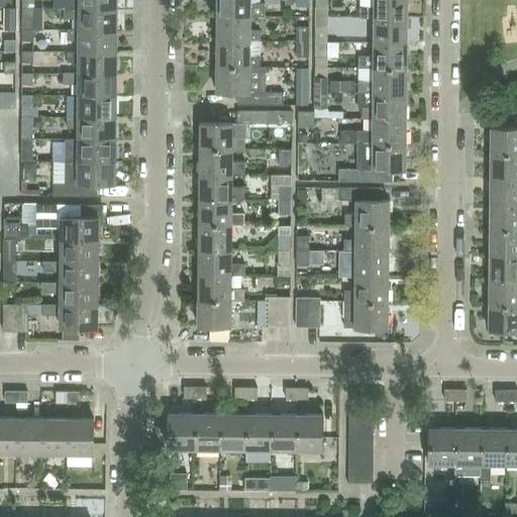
[(116,8),(115,0),(53,0),(53,8),(63,8),(79,8),(116,8)]
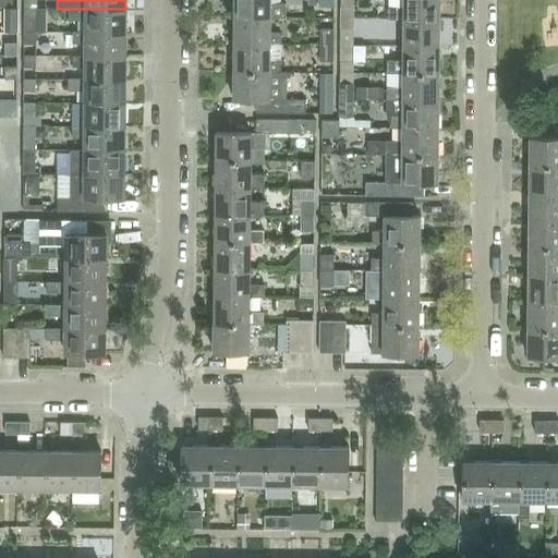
[(233,0),(233,17),(269,17),(269,19),(280,19),(280,7),(269,5),(269,0),(233,0)]
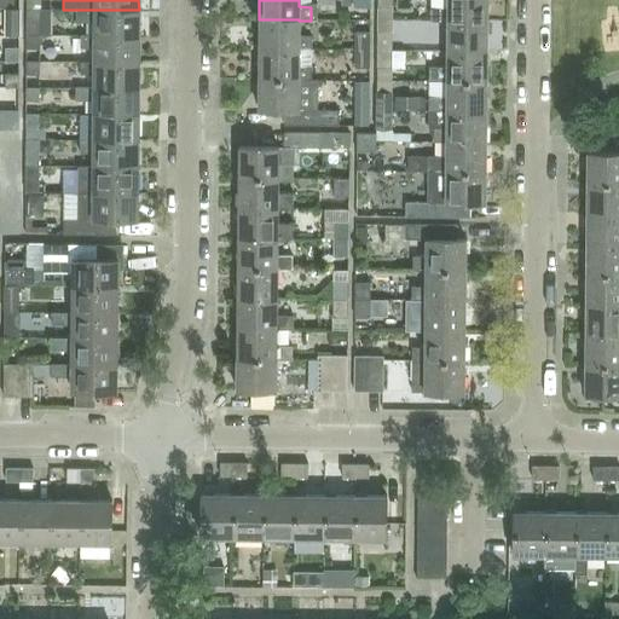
[(487,21),(486,0),(447,0),(447,9),(429,9),(429,22),(447,22),(447,21),(487,21)]
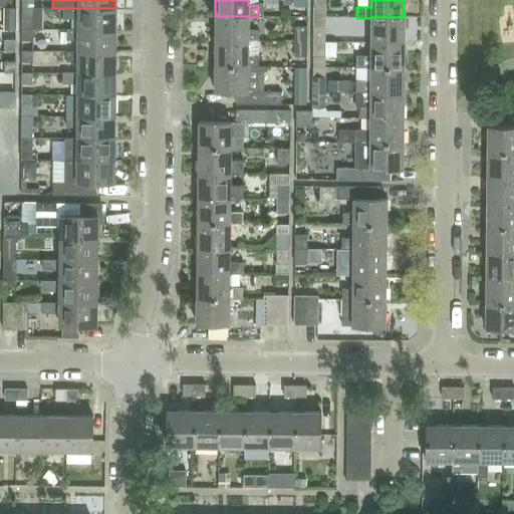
[(32,29),(32,19),(33,8),(22,7),(21,29),(32,29)]
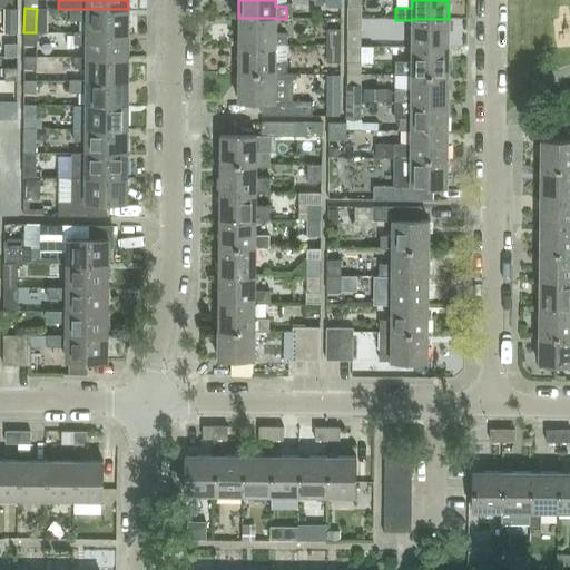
[(17,32),(17,20),(17,9),(5,9),(5,32),(17,32)]
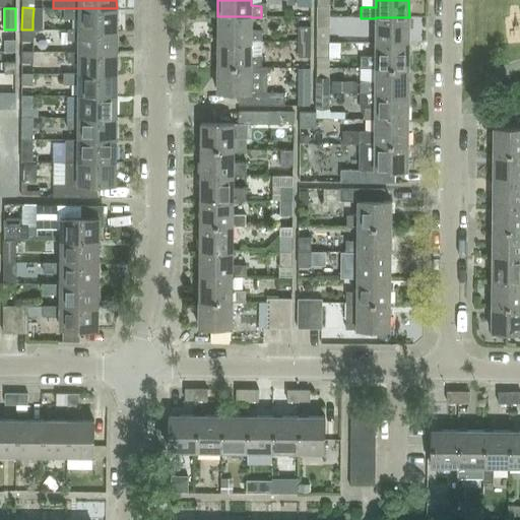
[(117,8),(79,8),(63,8),(63,18),(79,19),(79,30),(117,30),(117,8)]
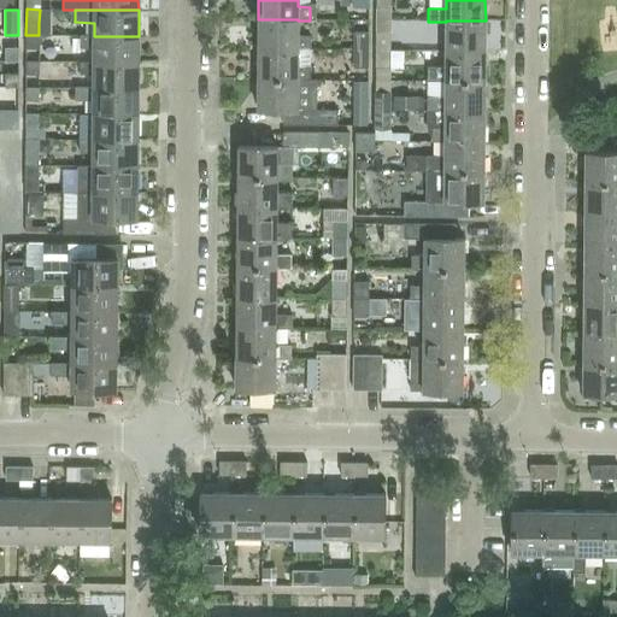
[(298,19),(258,19),(258,50),(298,50),(298,51),(310,51),(310,36),(298,36),(298,21),(298,19)]
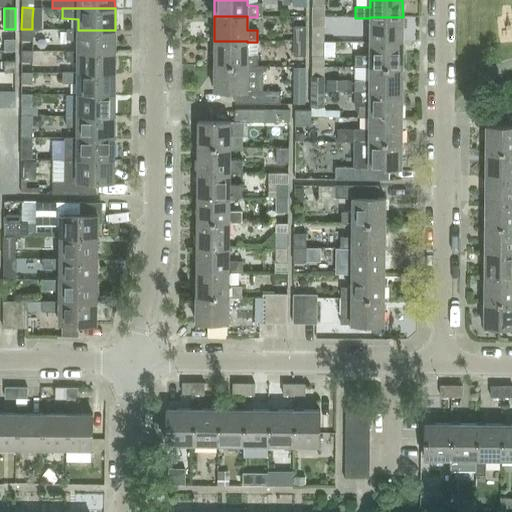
[(403,43),(403,17),(370,17),(370,18),(370,43),(403,43)]
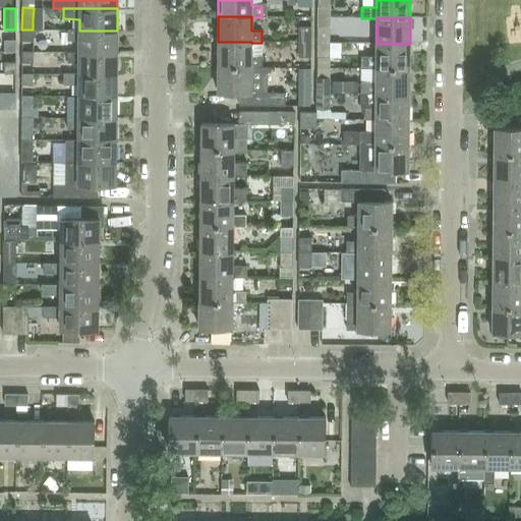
[(310,27),(297,27),(297,43),(310,43),(310,27)]
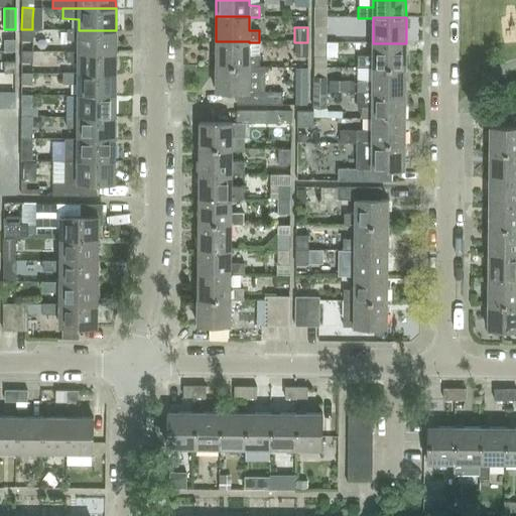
[(326,42),(326,29),(326,27),(313,27),(313,42),(326,42)]
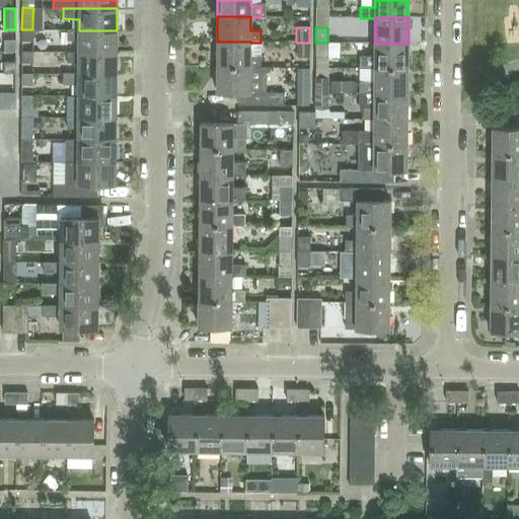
[(32,42),(32,29),(21,29),(21,41),(32,42)]
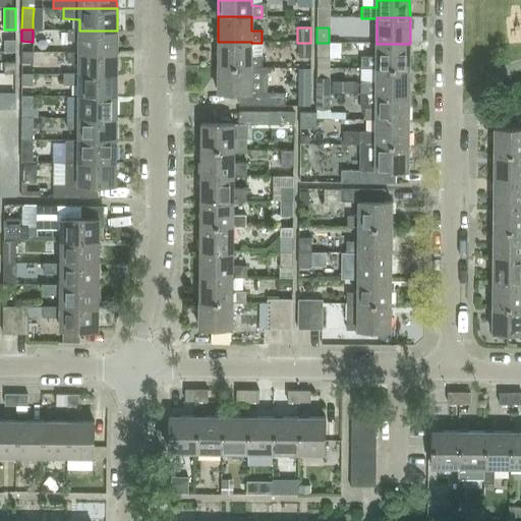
[(79,31),(67,30),(67,40),(79,41),(78,52),(116,53),(117,31),(79,31)]
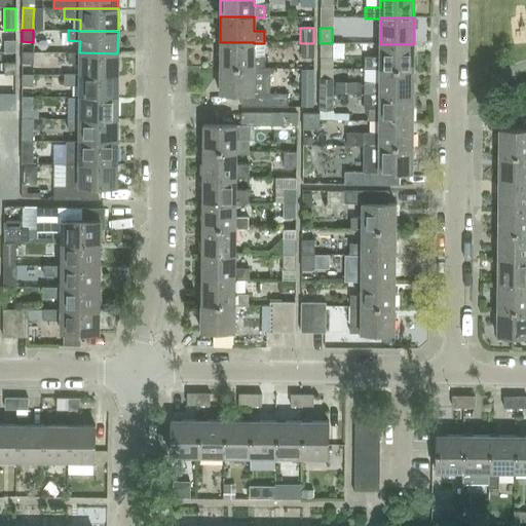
[(15,52),(15,41),(4,41),(4,52),(15,52)]
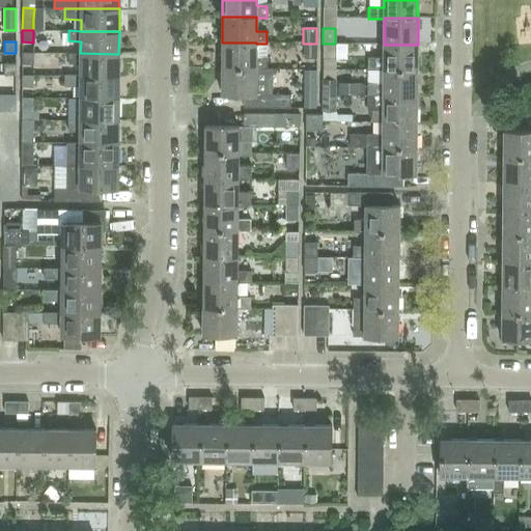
[(256,43),(222,43),(222,68),(256,68),(267,68),(267,58),(256,58),(256,44),(256,43)]
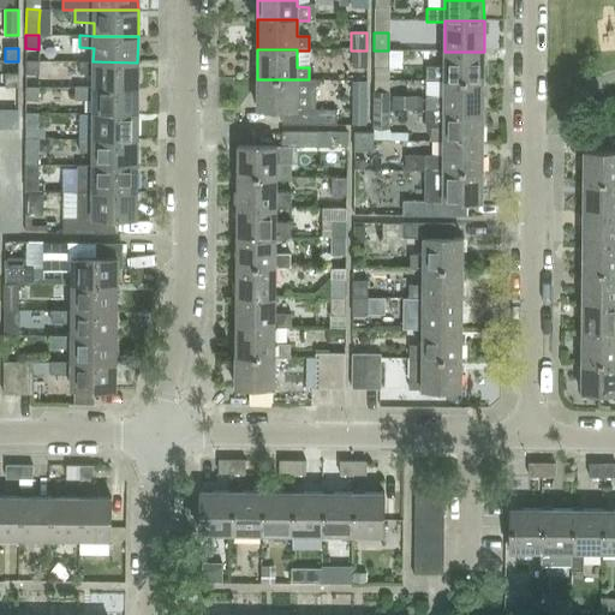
[(366,69),(366,51),(351,51),(351,67),(366,69)]
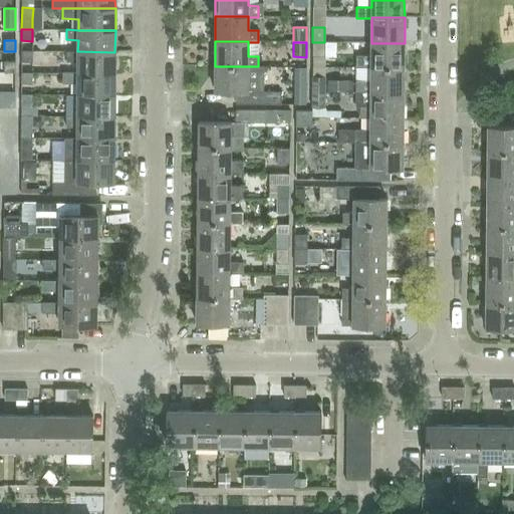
[(312,42),(312,57),(324,57),(324,42),(312,42)]
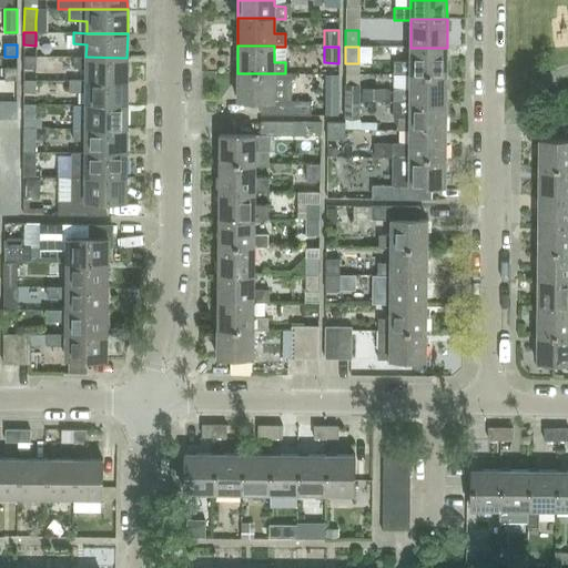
[(446,75),(447,48),(411,48),(409,62),(394,62),(394,74),(446,75)]
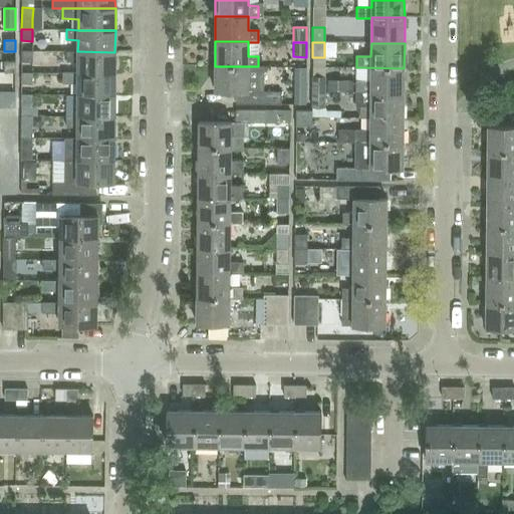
[(21,51),(21,62),(32,62),(32,51),(21,51)]
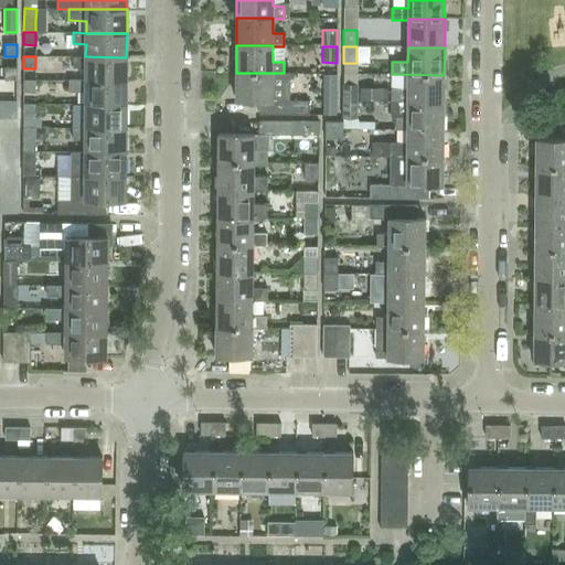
[(72,57),(72,68),(85,68),(85,81),(126,81),(126,57),(85,56),(85,57),(72,57)]
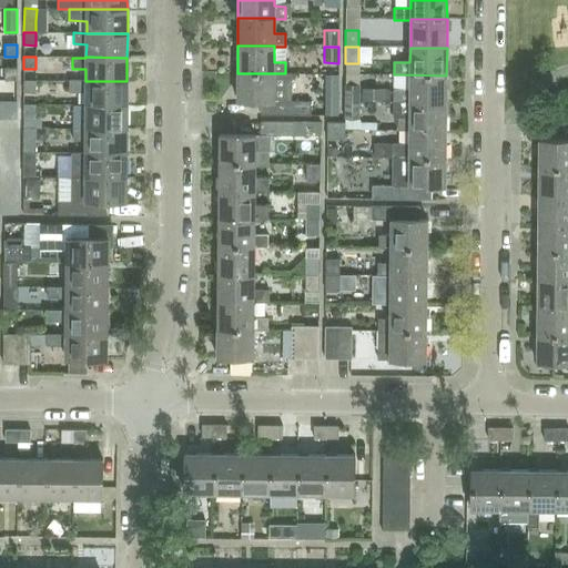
[(17,80),(17,68),(4,68),(3,80),(17,80)]
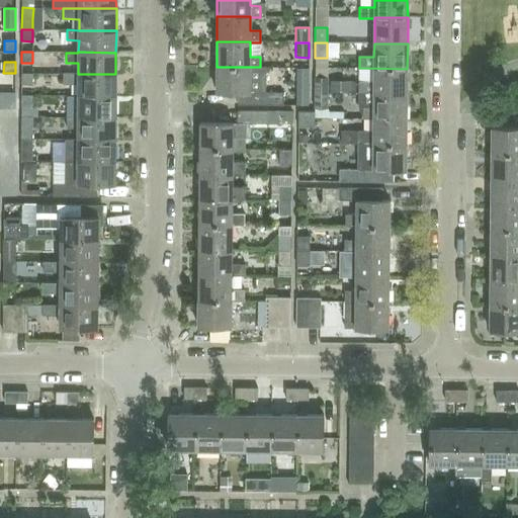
[(250,67),(217,67),(216,93),(237,93),(237,105),(282,105),(283,93),(264,93),(264,68),(260,67),(250,67)]
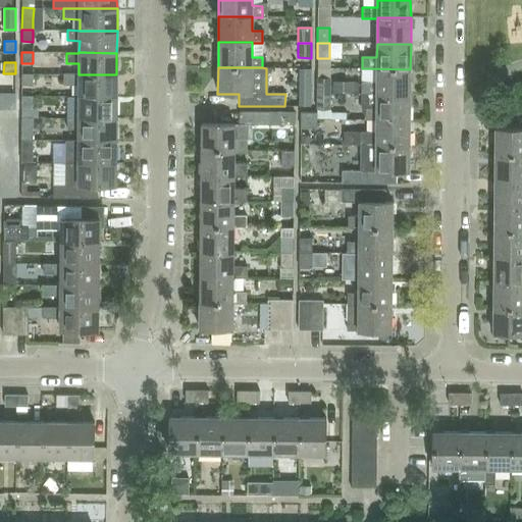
[(410,95),(410,69),(362,68),(364,69),(364,82),(362,82),(362,94),(410,95)]
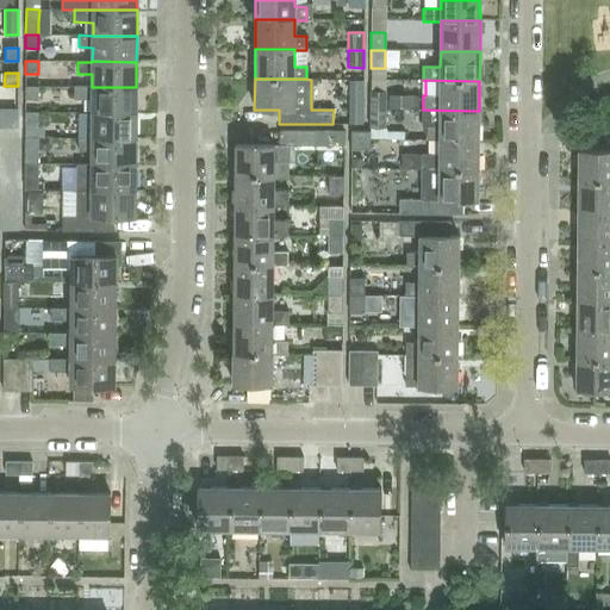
[(25,87),(25,100),(38,100),(38,87),(25,87)]
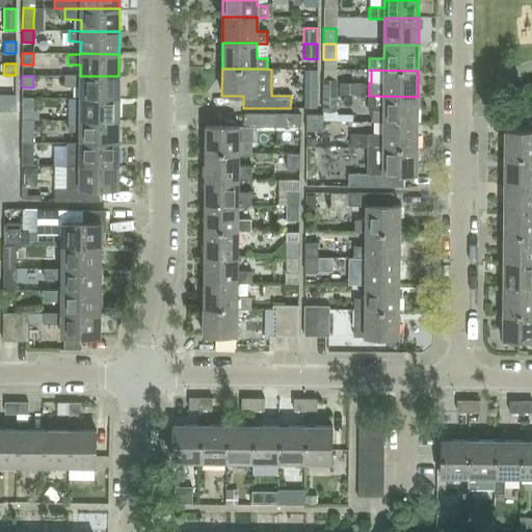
[(118,76),(80,76),(64,76),(63,86),(80,87),(80,99),(118,99),(118,76)]
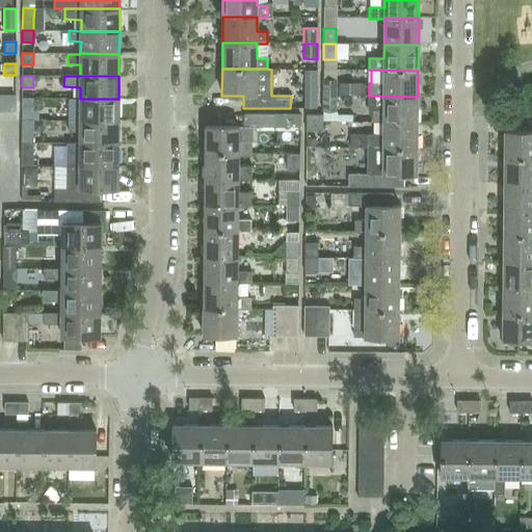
[(323,96),(336,96),(336,80),(323,80),(323,96)]
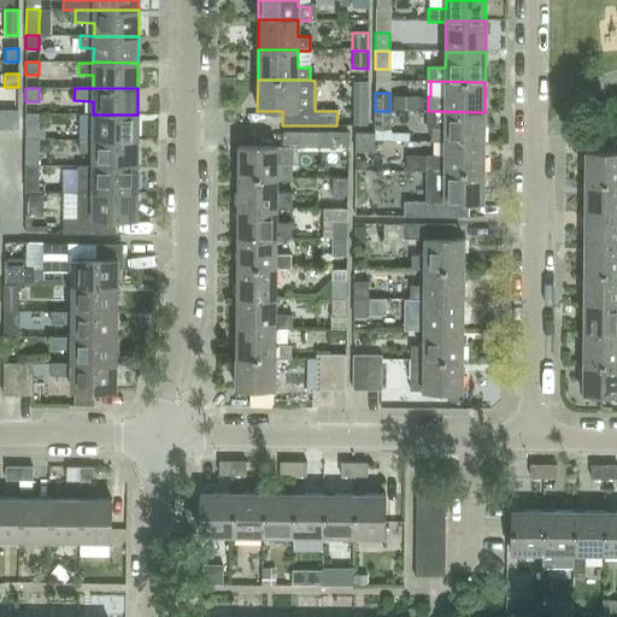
[(389,129),(389,111),(375,111),(375,129),(389,129)]
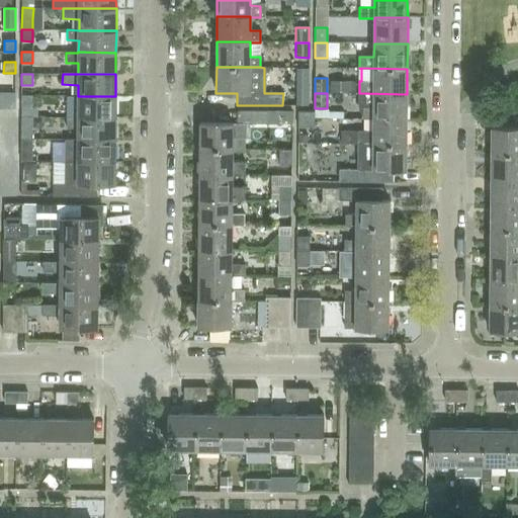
[(407,119),(407,94),(359,93),(358,107),(362,115),(362,119),(373,119),(407,119)]
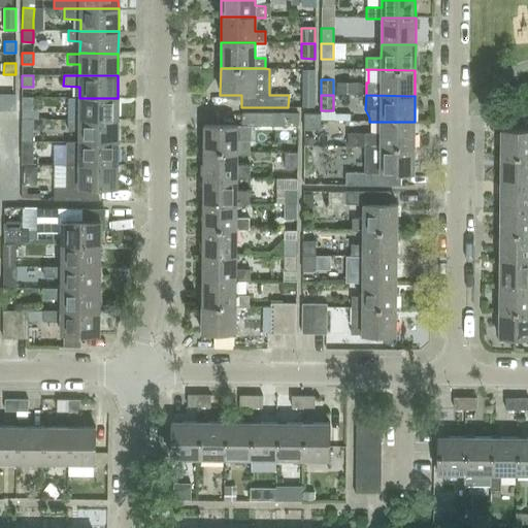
[(22,97),(22,108),(33,108),(33,97),(22,97)]
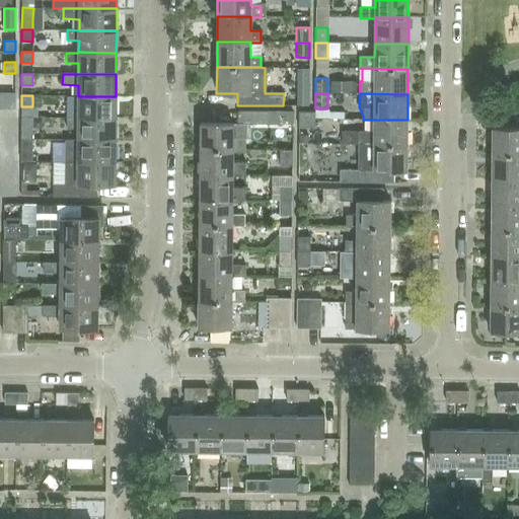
[(69,96),(69,118),(78,118),(116,118),(116,96),(78,96),(69,96)]
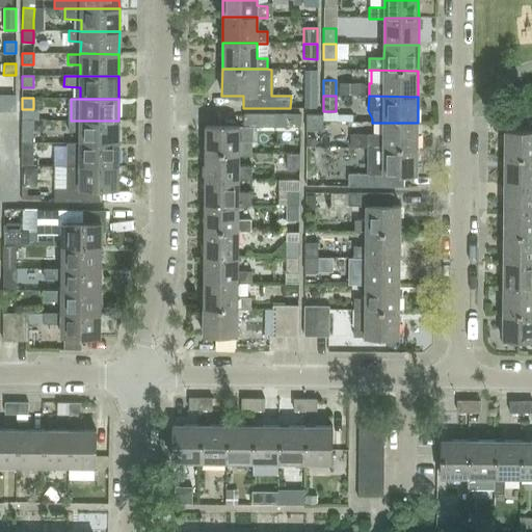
[(273,128),(273,115),(243,115),(242,128),(273,128)]
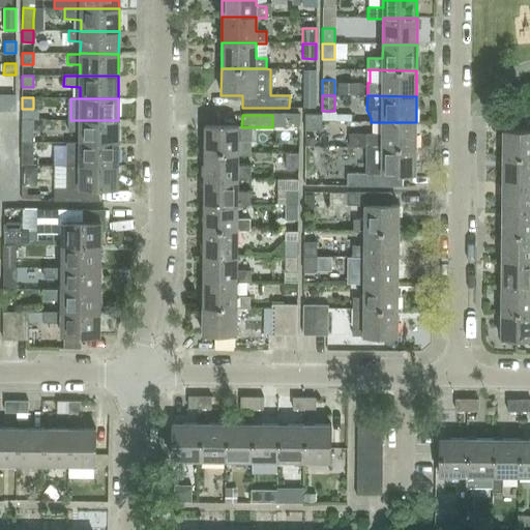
[(322,115),(305,115),(305,129),(322,130),(322,115)]
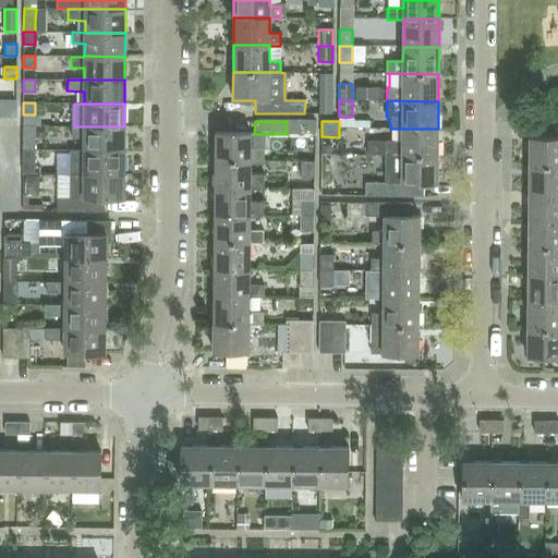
[(35,149),(34,138),(34,126),(23,125),(23,138),(23,149),(35,149)]
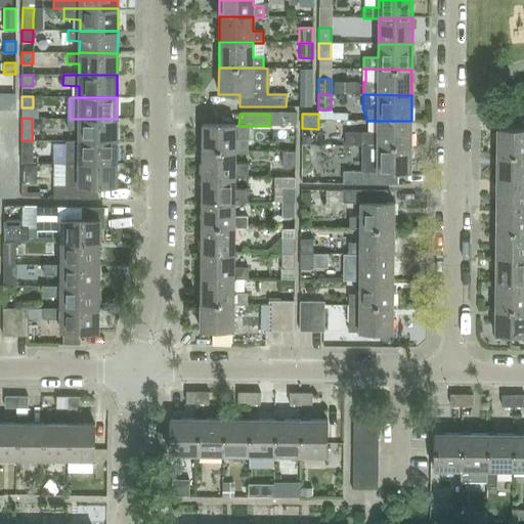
[(117,119),(79,119),(68,119),(68,129),(79,129),(79,140),(117,141),(117,119)]
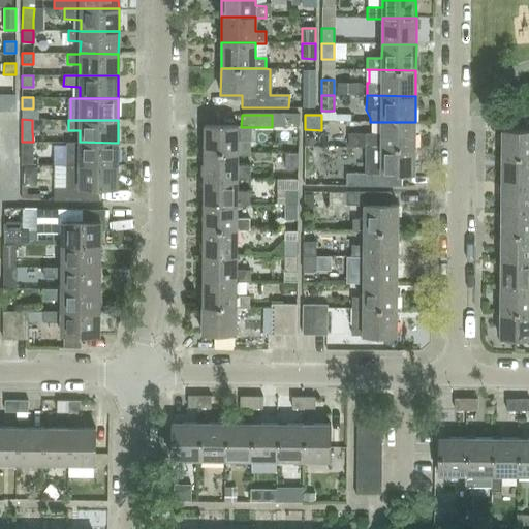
[(414,148),(415,122),(381,122),(381,134),(364,134),(364,148),(414,148)]
